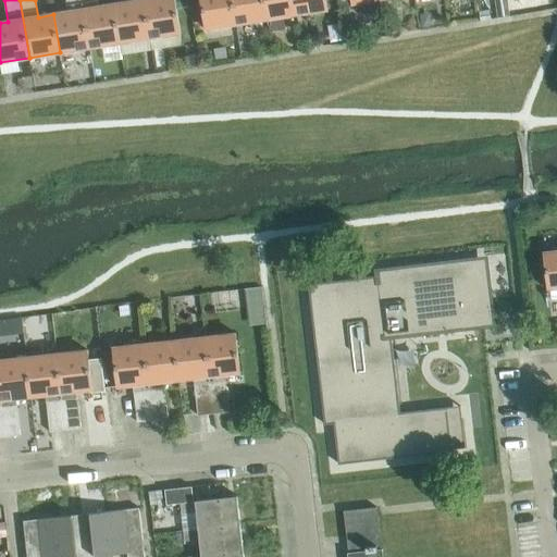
[(89,48),(82,0),(65,0),(69,12),(53,14),(60,52),(89,48)]
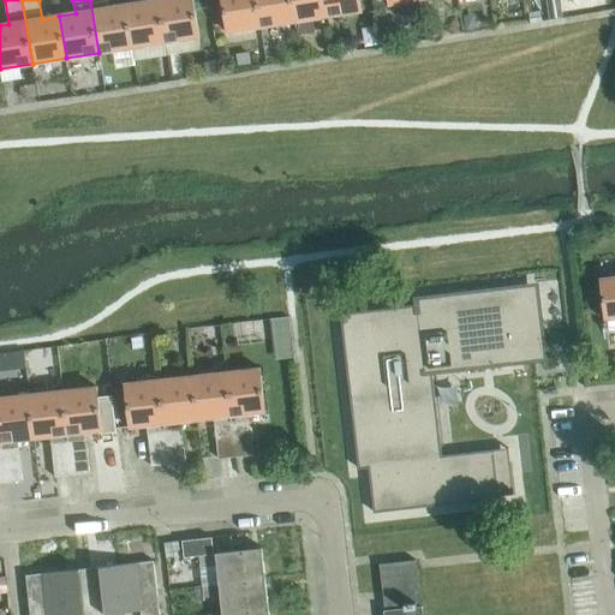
[(132,47),(126,5),(109,9),(107,0),(90,0),(99,53),(132,47)]
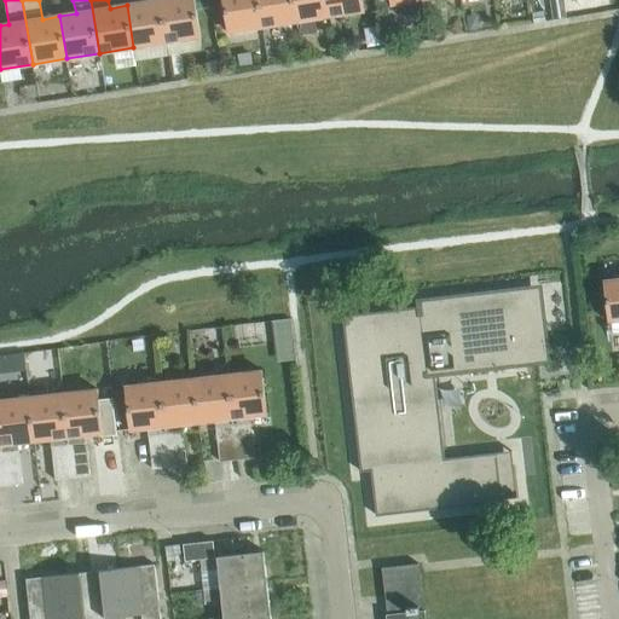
[(167,42),(160,0),(142,0),(143,3),(127,5),(133,47),(167,42)]
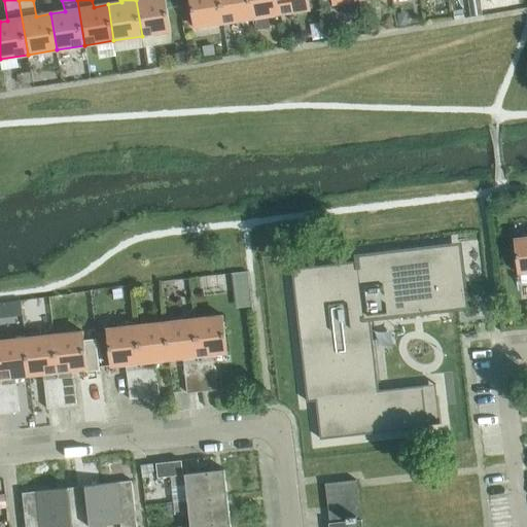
[(136,0),(142,36),(171,31),(165,0),(136,0)]
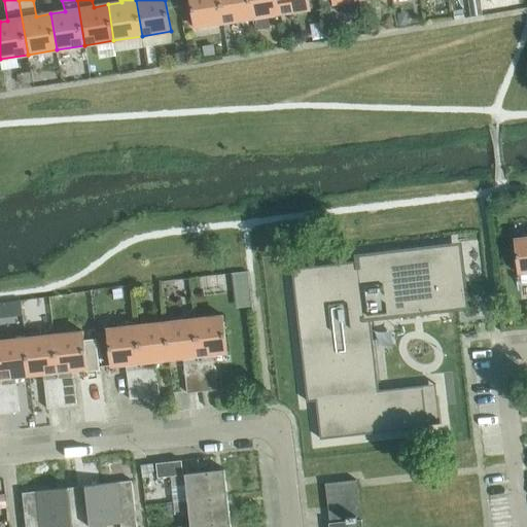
[(223,23),(219,0),(190,0),(196,28),(223,23)]
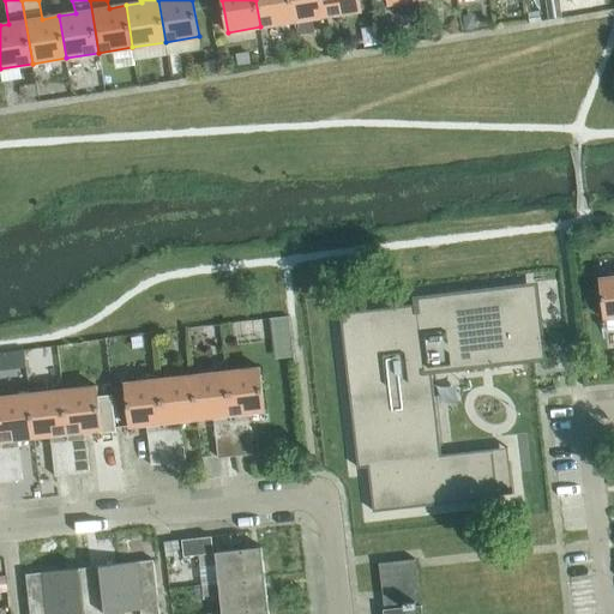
[(294,22),(290,0),(256,0),(260,26),(294,22)]
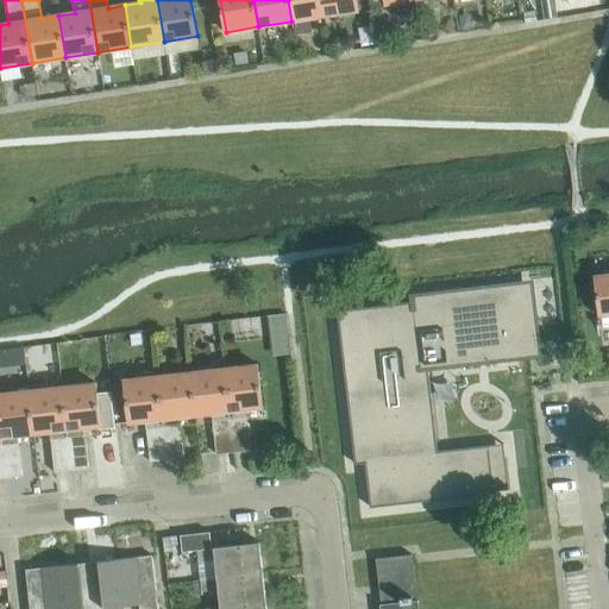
[(294,35),(312,31),(309,18),(325,16),(321,0),(288,0),(292,22),(294,35)]
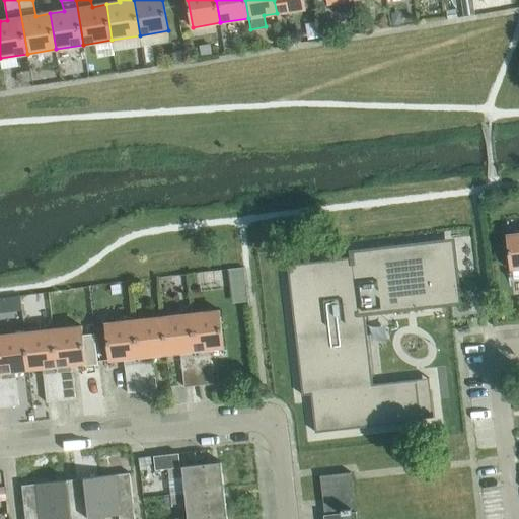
[(274,0),(277,13),(305,9),(303,0),(274,0)]
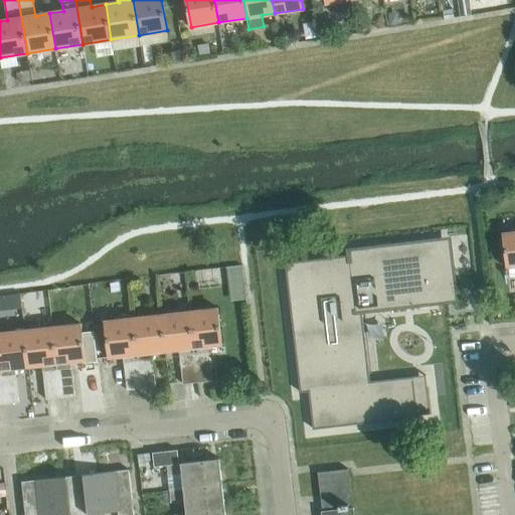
[(457,0),(460,16),(470,15),(467,0),(457,0)]
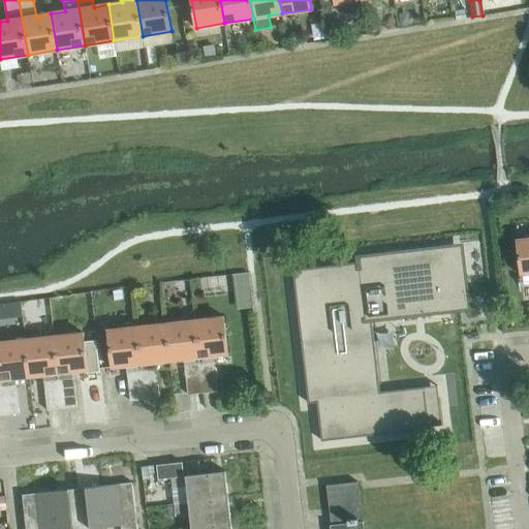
[(215,55),(213,44),(203,45),(205,56),(215,55)]
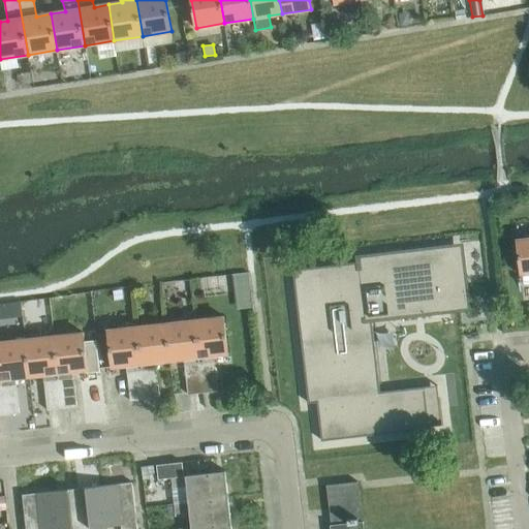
[(18,84),(29,82),(28,72),(17,73),(18,84)]
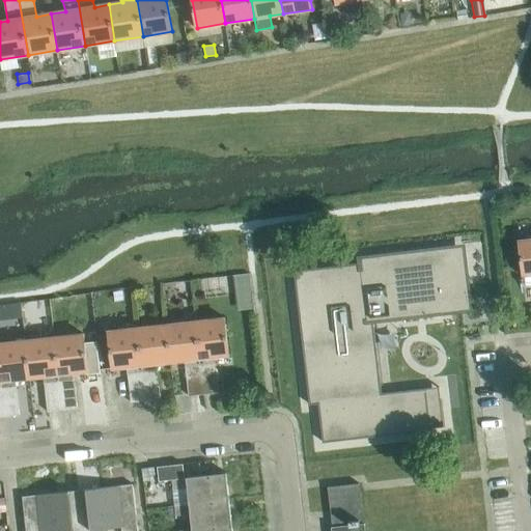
[(530,236),(519,239),(523,275),(530,274),(530,236)]
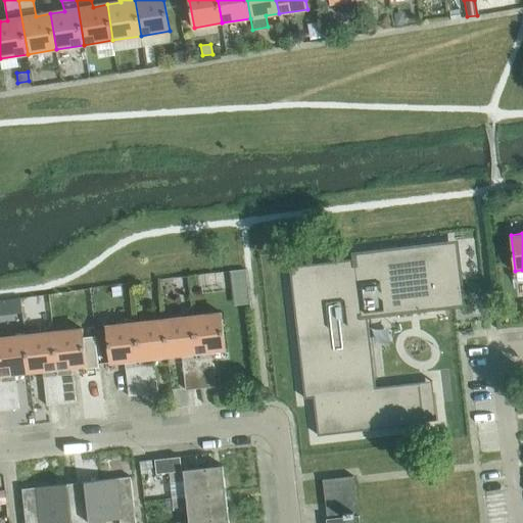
[(353,259),(289,267),(305,398),(314,397),(318,435),(424,423),(424,422),(437,420),(433,393),(434,403),(422,405),(420,382),(376,387),(368,317),(435,308),(434,297),(452,295),(452,291),(447,257),(445,243),(421,246),(353,254),(353,259)]
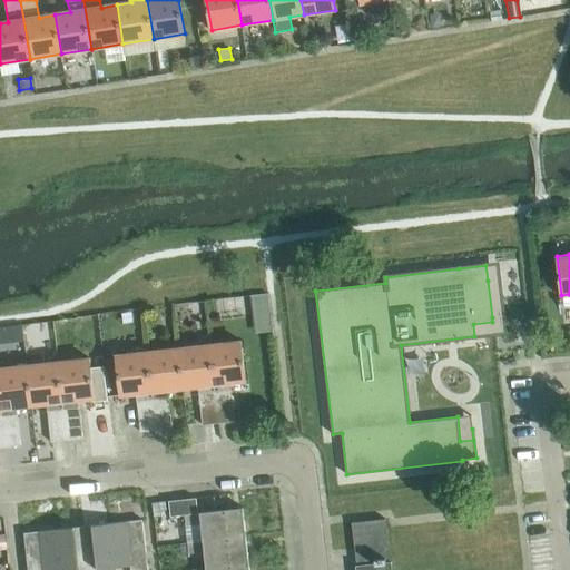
[(272,330),(264,291),(247,294),(254,333),(272,330)]
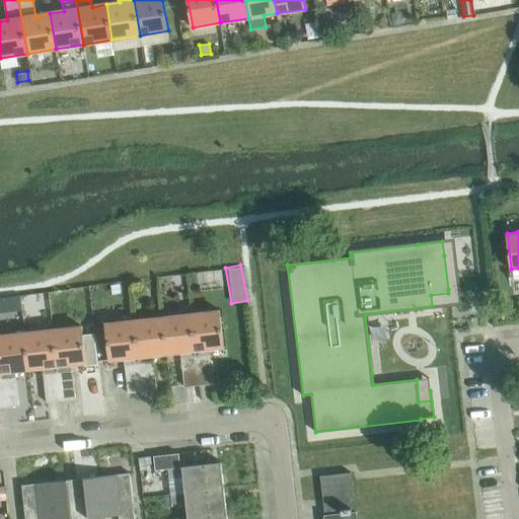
[(187,283),(186,275),(177,276),(178,284),(187,283)]
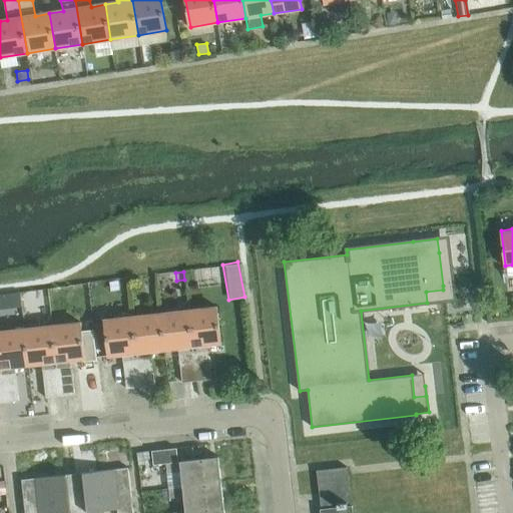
[(0,319),(21,318),(20,292),(0,292),(0,319)]
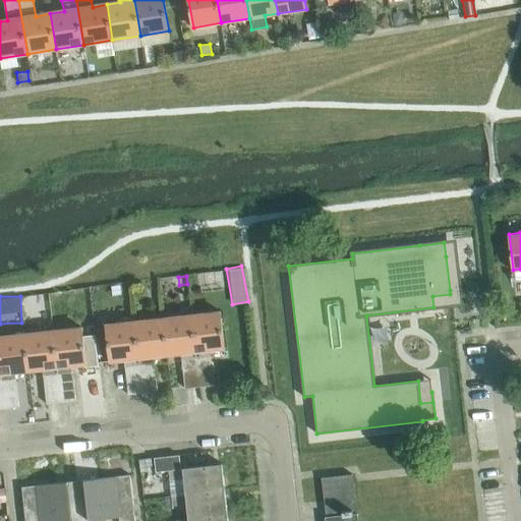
[(210,350),(225,349),(220,311),(191,314),(199,387),(214,385),(210,350)]
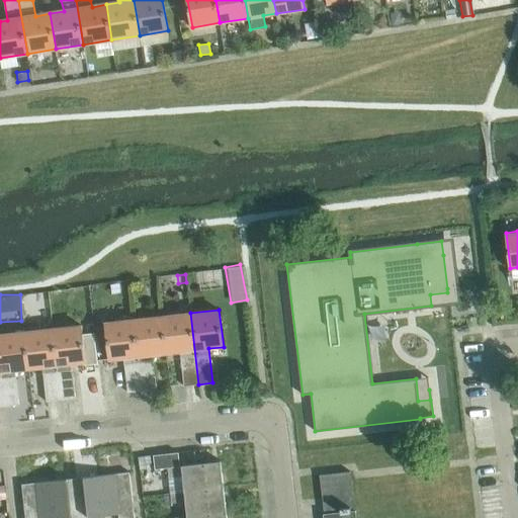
[(198,384),(190,313),(162,316),(166,353),(180,352),(184,386),(198,384)]
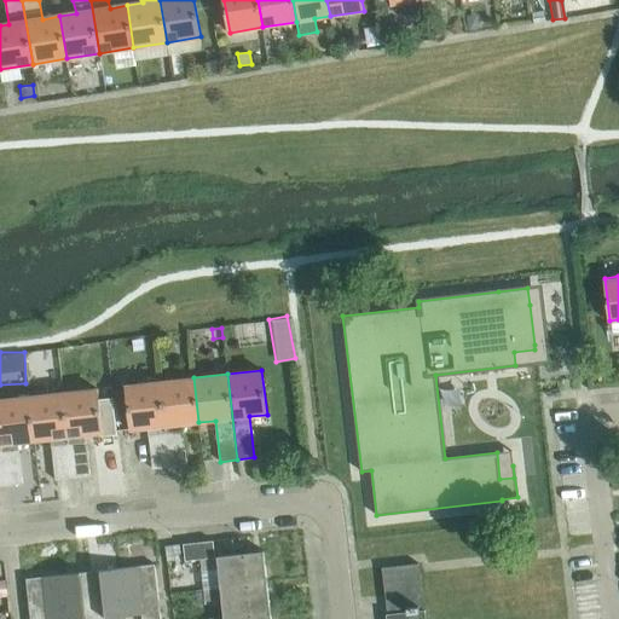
[(183,424),(198,422),(194,377),(160,382),(169,467),(187,466),(183,424)]
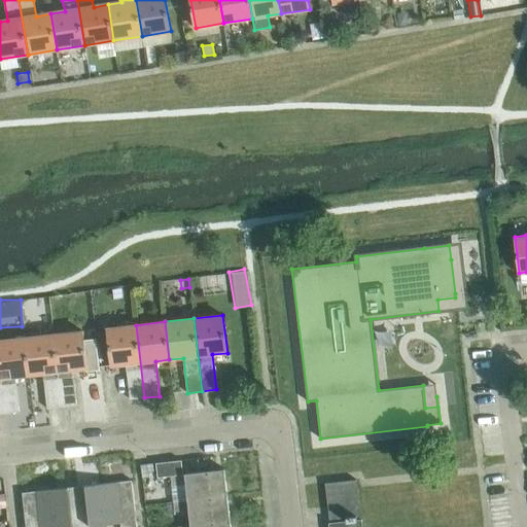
[(144,397),(136,325),(107,328),(111,365),(126,364),(130,399),(144,397)]
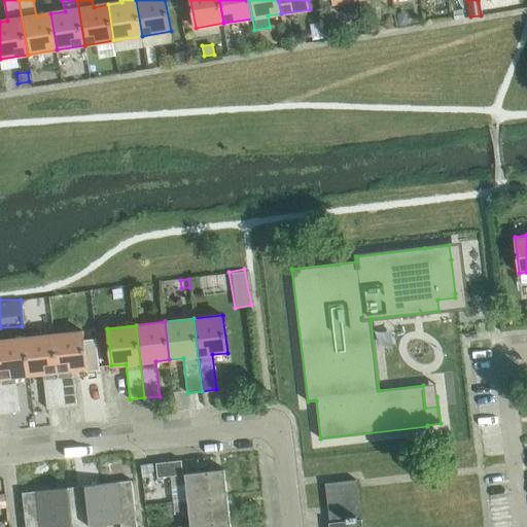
[(86,373),(100,372),(96,339),(83,340),(82,331),(54,335),(62,408),(76,406),(72,371),(85,369),(86,373)]
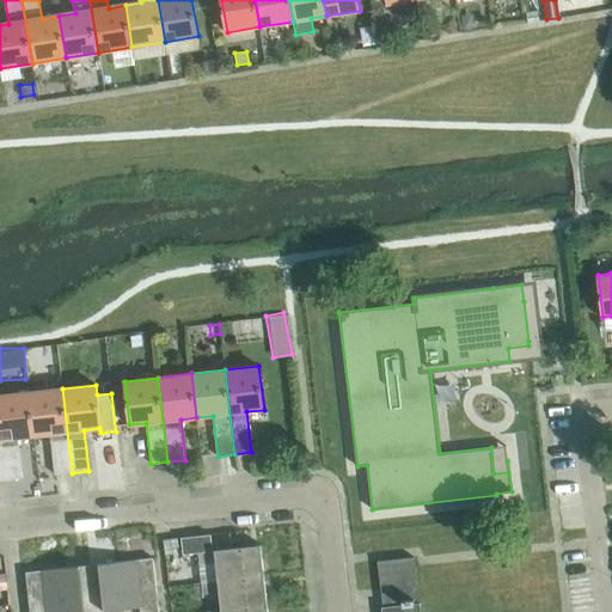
[(72,473),(62,389),(29,392),(35,436),(50,434),(55,475),(72,473)]
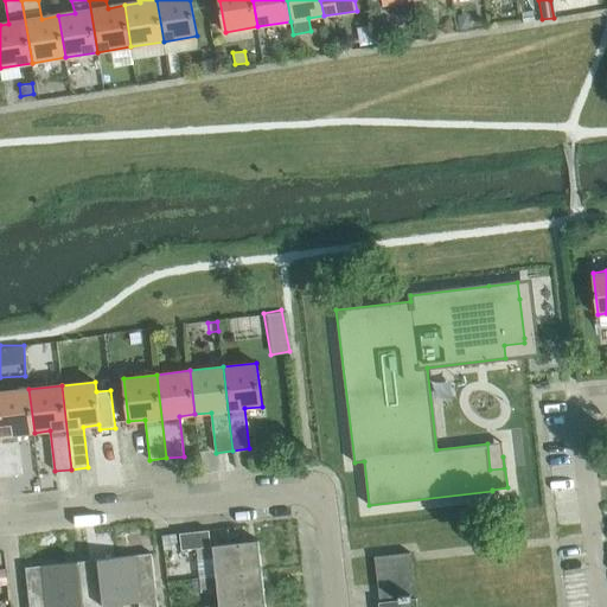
[(18,434),(34,433),(29,389),(0,391),(0,429),(6,477),(23,474),(18,434)]
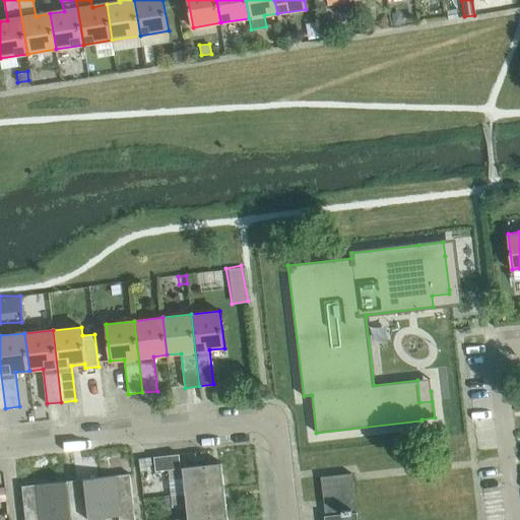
[(179,454),(154,457),(155,471),(169,469),(175,469),(181,468),(179,454)]
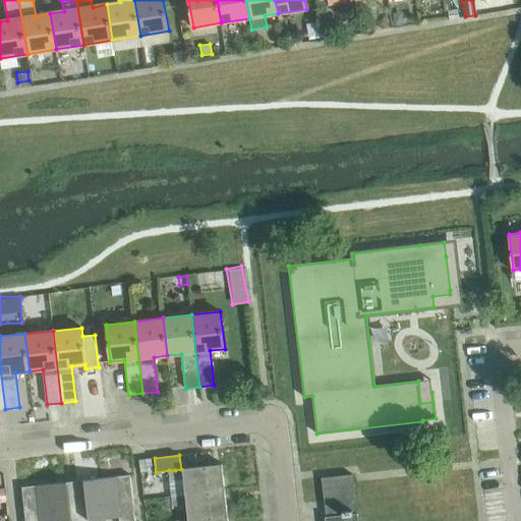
[(153,465),(152,458),(138,459),(139,467),(146,466),(153,465)]
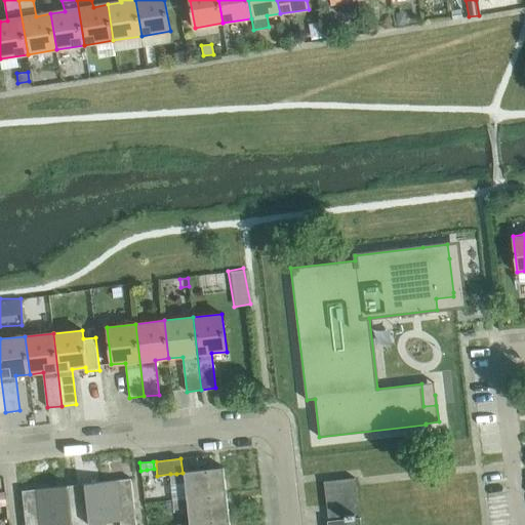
[(224,468),(210,469),(183,473),(176,474),(170,474),(171,484),(186,483),(188,497),(227,493),(224,468)]
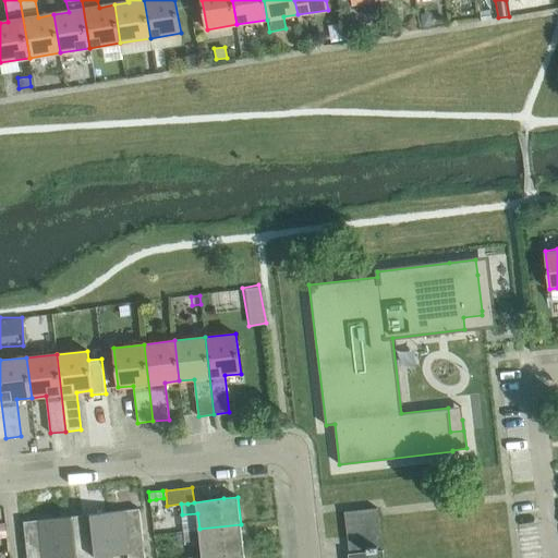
[(145,557),(140,508),(110,511),(116,555),(128,554),(128,557),(145,557)]
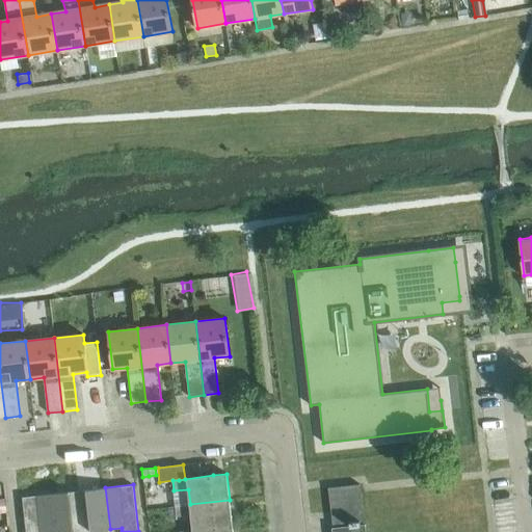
[(328,487),(331,517),(349,515),(350,526),(361,525),(356,485),(360,485),(360,484),(328,487)]
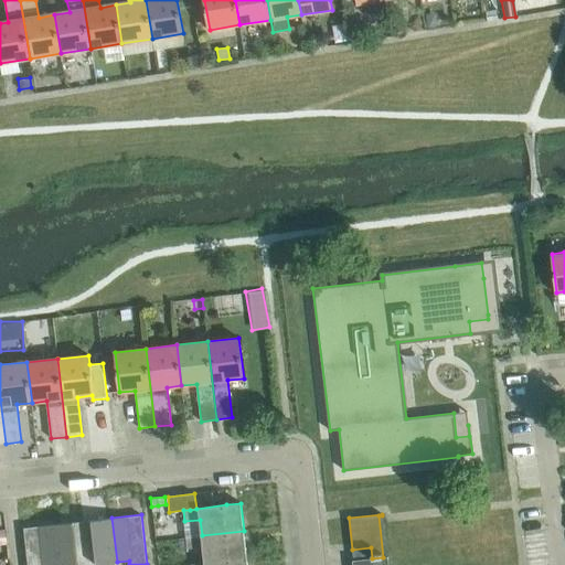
[(117,562),(112,518),(83,521),(87,564),(98,564),(117,562)]
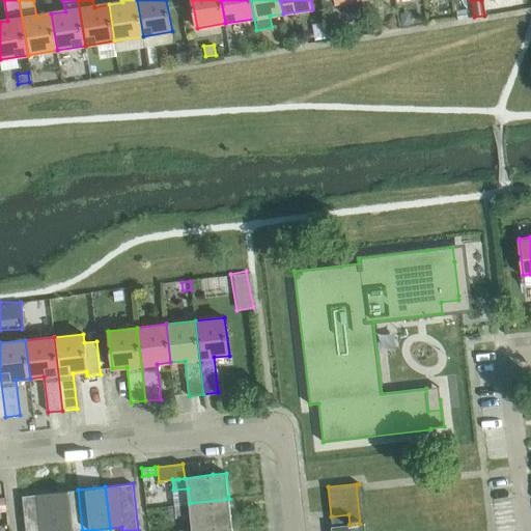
[(82,530),(78,490),(50,493),(54,530),(82,530)]
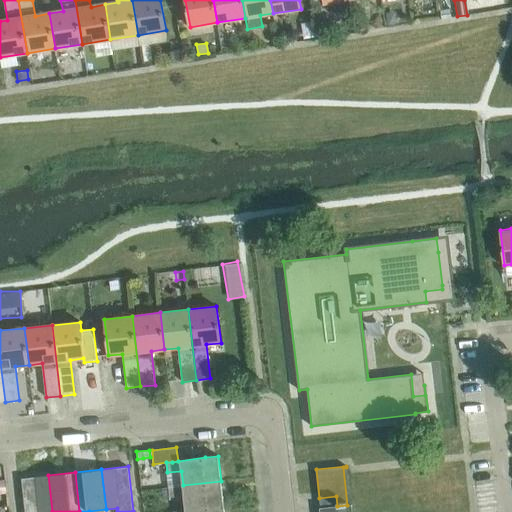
[(52,511),(48,475),(22,479),(25,511),(52,511)]
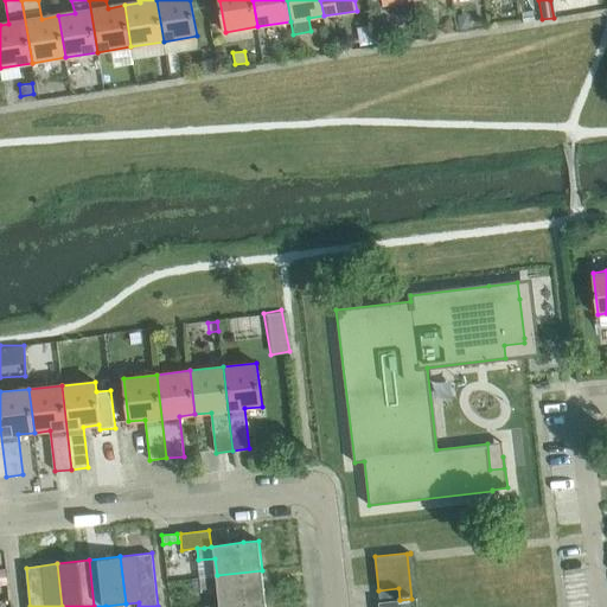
[(266,600),(262,570),(217,575),(217,576),(200,577),(202,589),(218,588),(219,605),(266,600)]
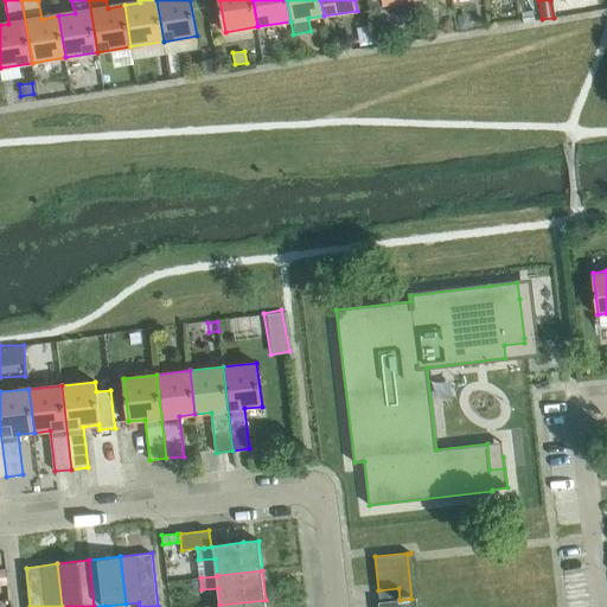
[(417,606),(417,598),(411,599),(400,600),(398,588),(378,590),(379,602),(379,606),(417,606)]
